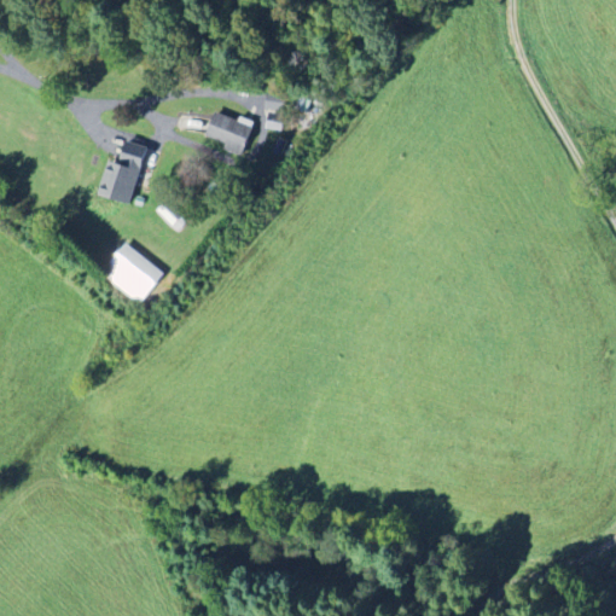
[(262,105),(282,111),(284,99),(266,93),(262,105)]
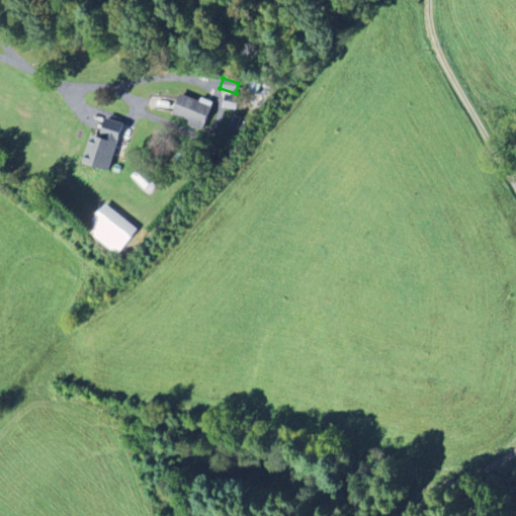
[(202,130),(210,104),(178,94),(172,113),(187,117),(185,124),(202,130)]
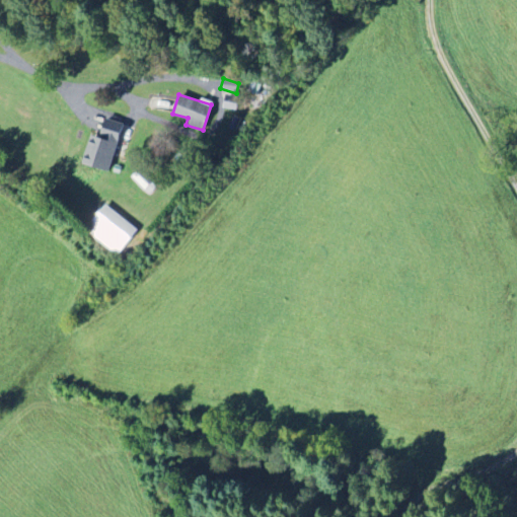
[(123,123),(105,118),(99,137),(89,134),(80,163),(108,172),(123,123)]
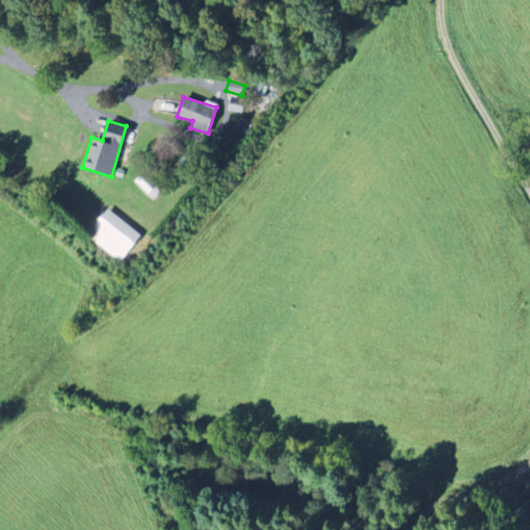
[(158,190),(139,174),(133,181),(152,197),(158,190)]
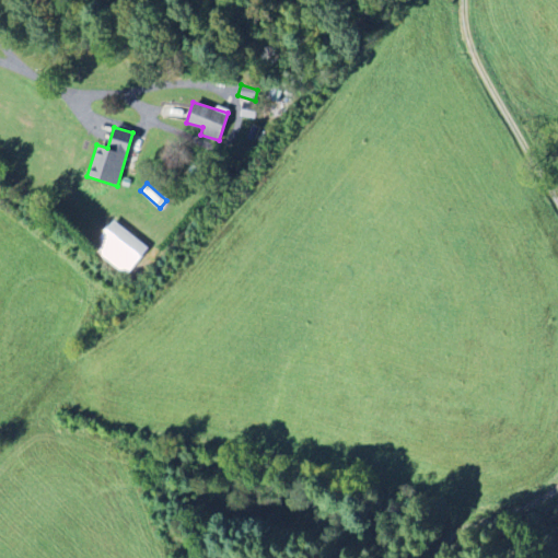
[(125,275),(148,247),(113,219),(91,246),(125,275)]
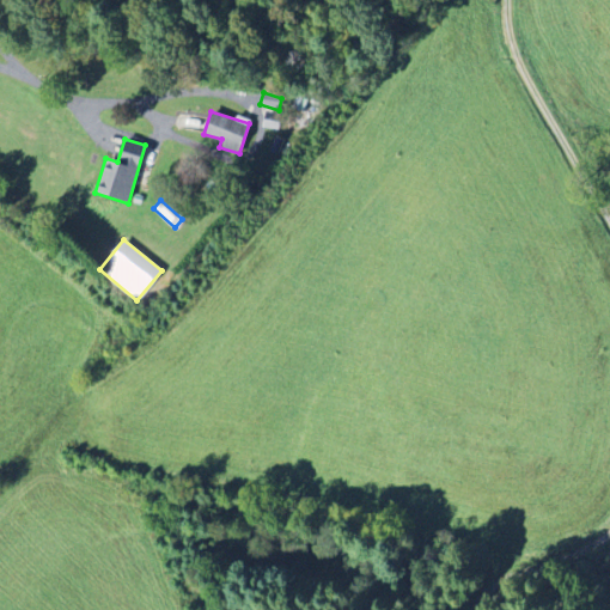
All buildings are outlined.
